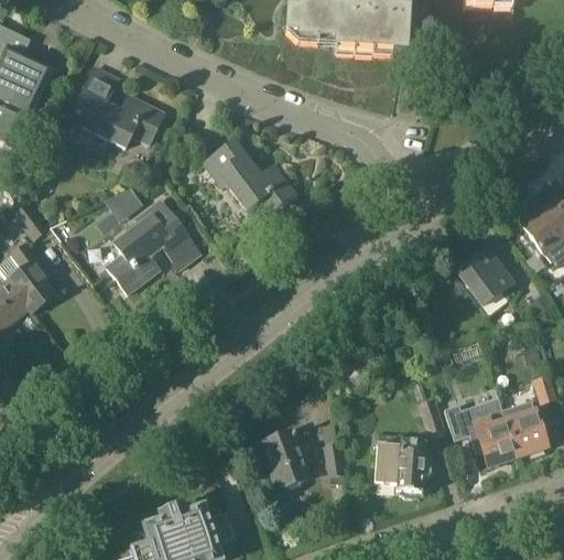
[(301,0),(301,8),(286,7),(285,30),(299,30),(297,41),(335,43),(335,50),(391,54),(404,49),(408,8),(394,8),(394,0),(301,0)]
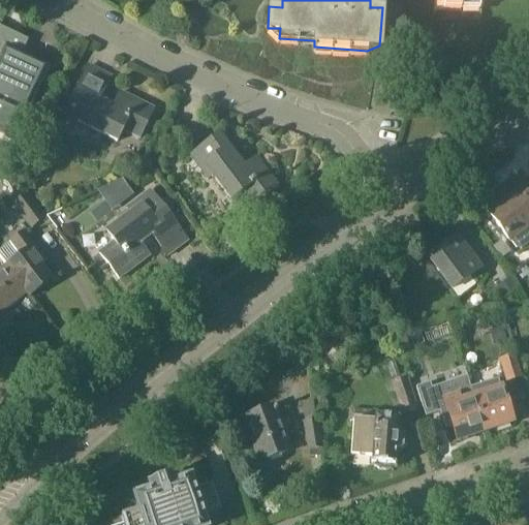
[(0,135),(12,142),(50,64),(22,51),(28,37),(0,23),(0,135)]
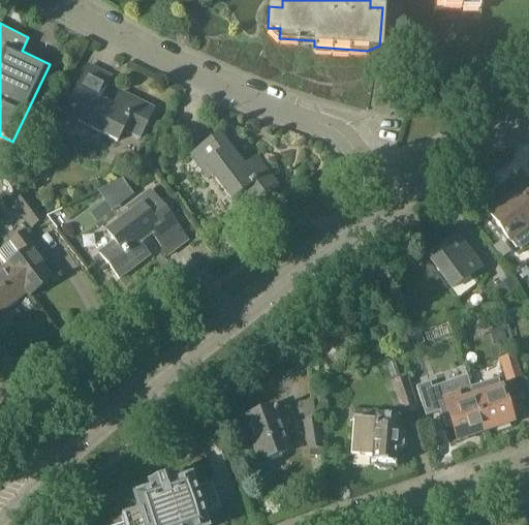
[(141,134),(155,104),(122,89),(115,102),(100,96),(113,72),(90,62),(62,118),(82,127),(84,121),(118,137),(124,126),(141,134)]
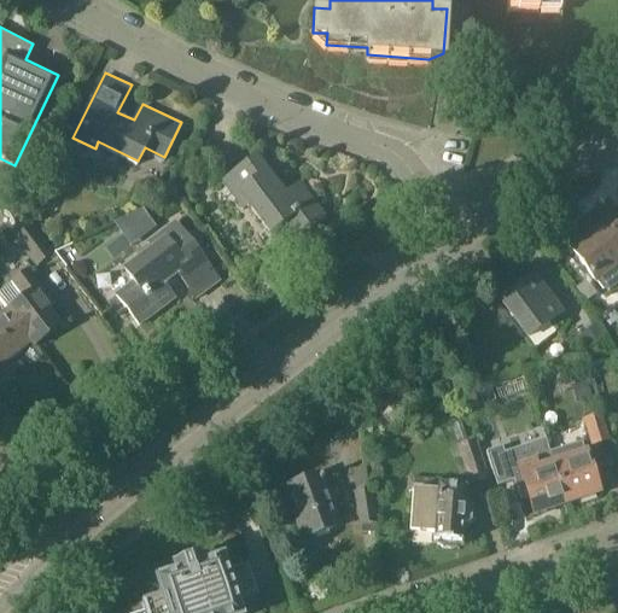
[(297,237),(327,214),(301,179),(286,190),(258,152),(225,177),(245,204),(250,200),(272,228),(284,219),(297,237)]
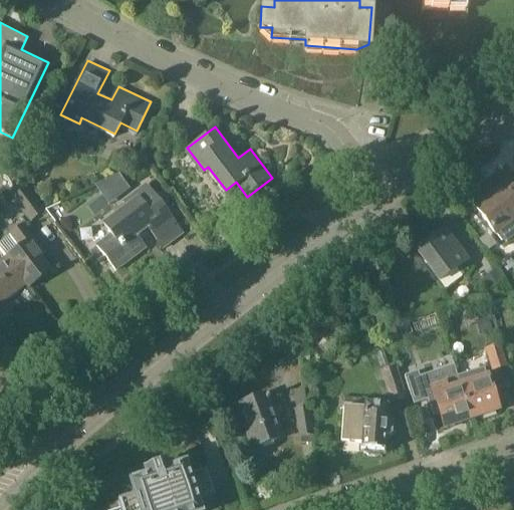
[(513,179),(511,175),(477,201),(498,229),(498,228),(503,235),(508,235),(513,231),(513,179)]
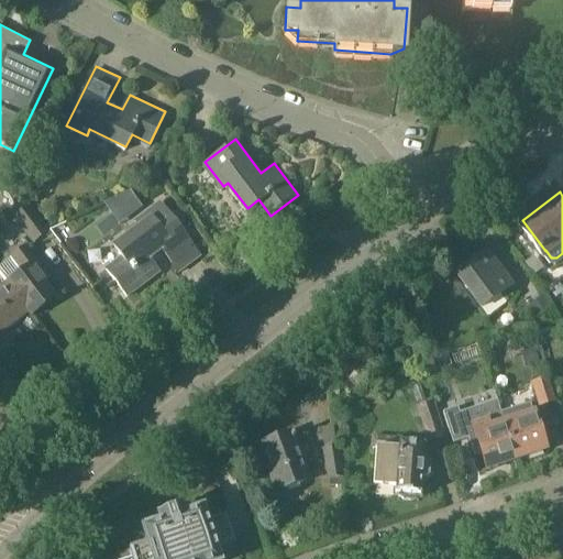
[(180,269),(201,253),(159,197),(133,218),(139,225),(116,242),(123,253),(108,264),(129,293),(161,270),(151,255),(164,245),(180,269)]
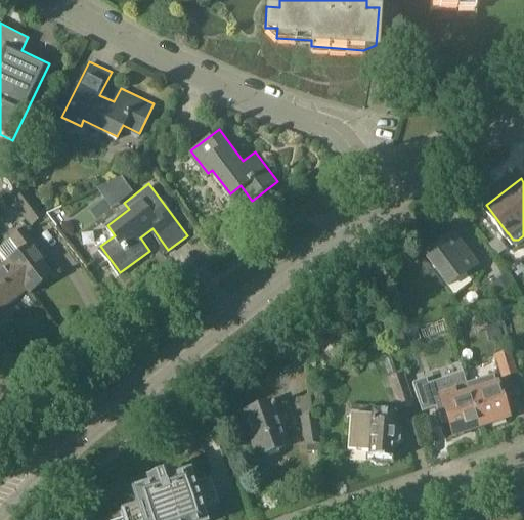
[(32,220),(43,212),(27,188),(14,198),(32,220)]
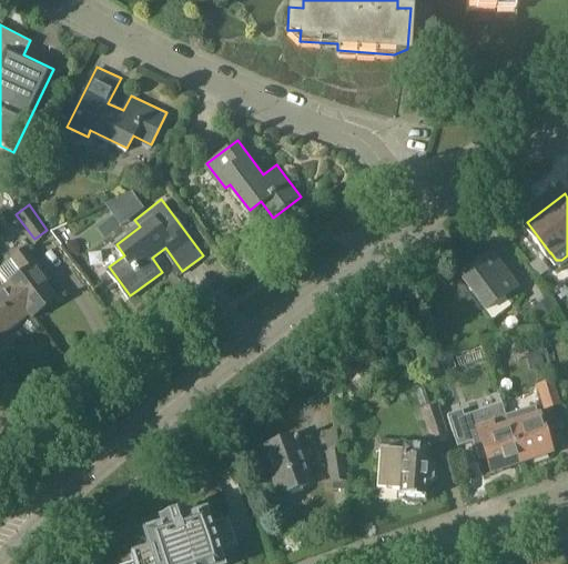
[(0,264),(0,273),(7,283),(9,282),(30,310),(33,314),(58,296),(42,277),(46,273),(26,247),(0,264)]
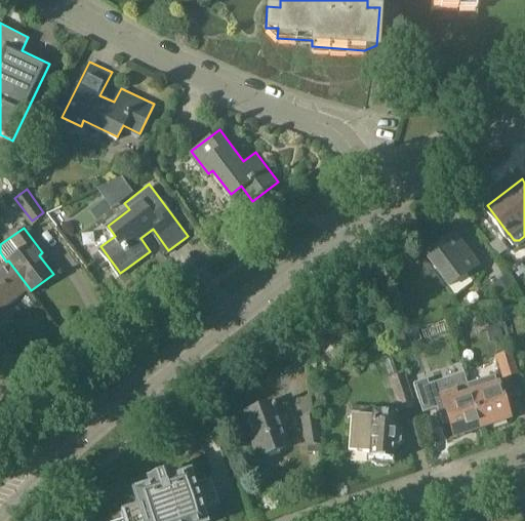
[(450,283),(481,261),(456,229),(427,251),(450,283)]
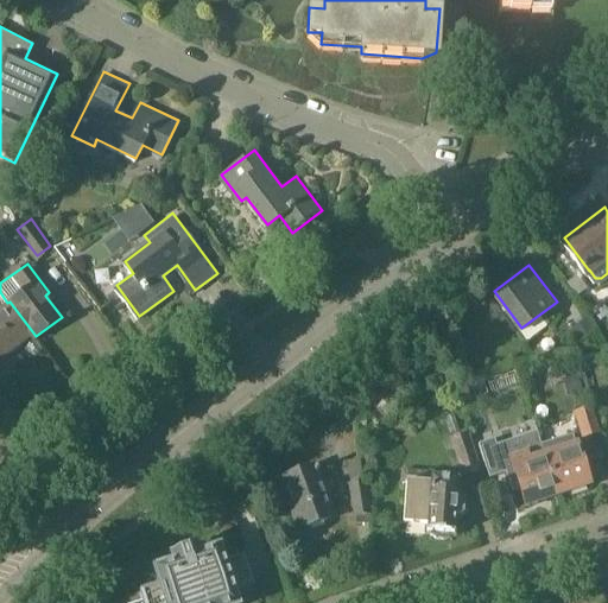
[(0,355),(32,331),(10,302),(7,303),(0,308),(0,355)]
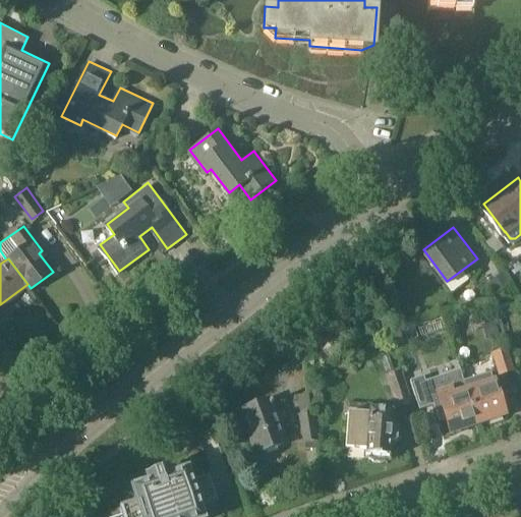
[(413,322),(396,327),(401,340),(417,335),(413,322)]
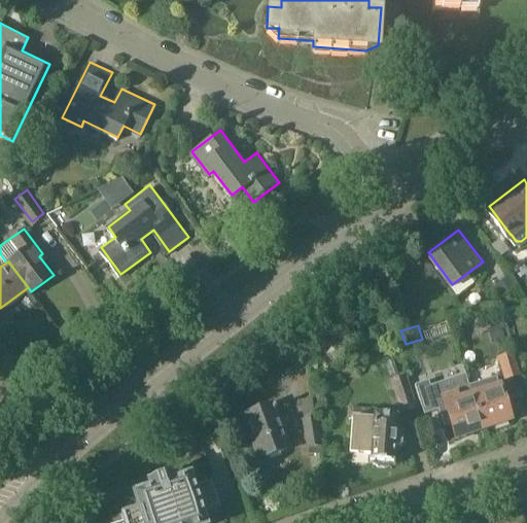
[(513,350),(496,355),(504,378),(520,373),(513,350)]
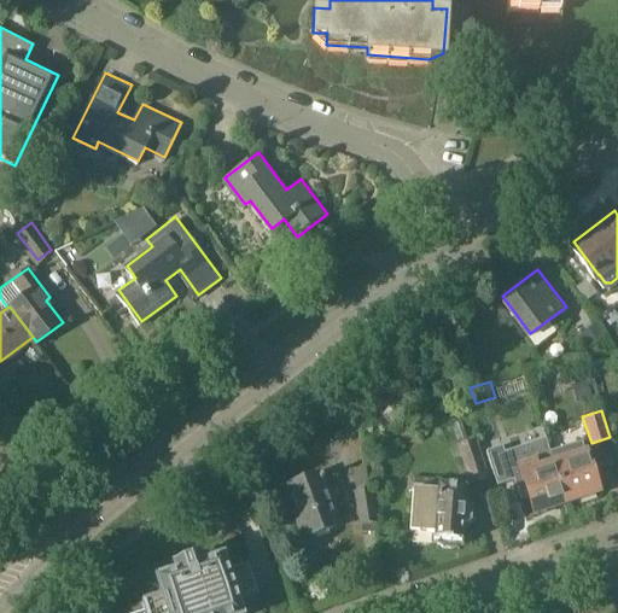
[(476,437),(456,443),(470,482),(489,476),(476,437)]
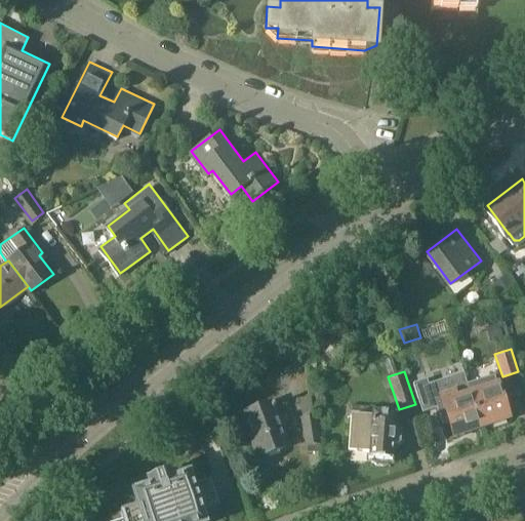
[(468,381),(471,392),(481,425),(509,415),(494,372),(468,381)]
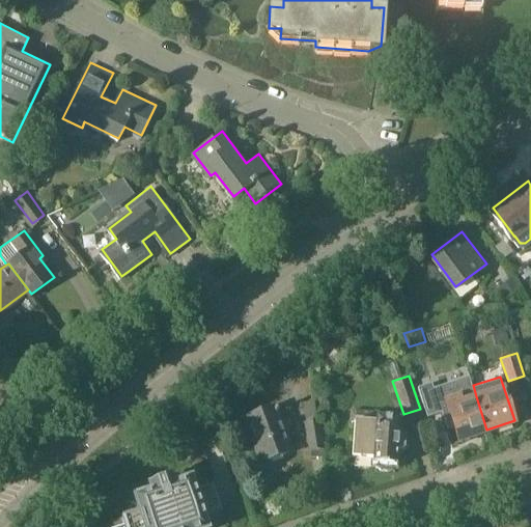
[(459,439),(486,430),(476,396),(462,400),(460,394),(440,401),(446,422),(453,420),(459,439)]
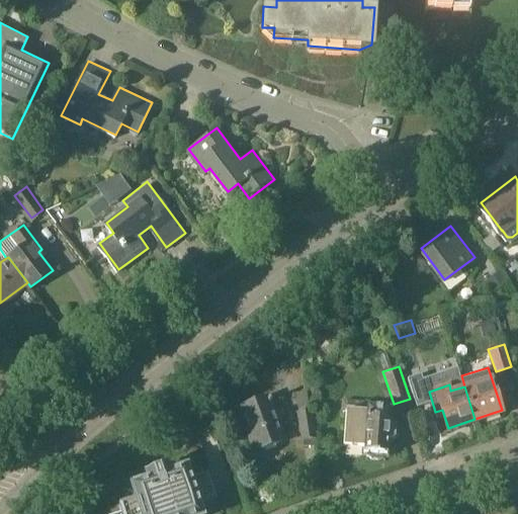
[(277,428),(281,427),(269,394),(239,405),(255,449),(281,439),(277,428)]
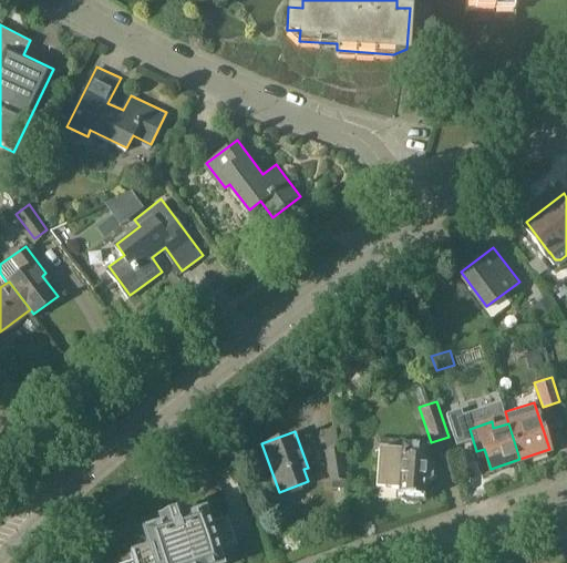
[(430,479),(431,466),(426,464),(428,444),(404,442),(404,437),(378,434),(377,447),(381,448),(378,485),(400,488),(399,494),(403,494),(403,497),(409,500),(414,500),(421,498),(421,495),(424,497),(425,478),(430,479)]
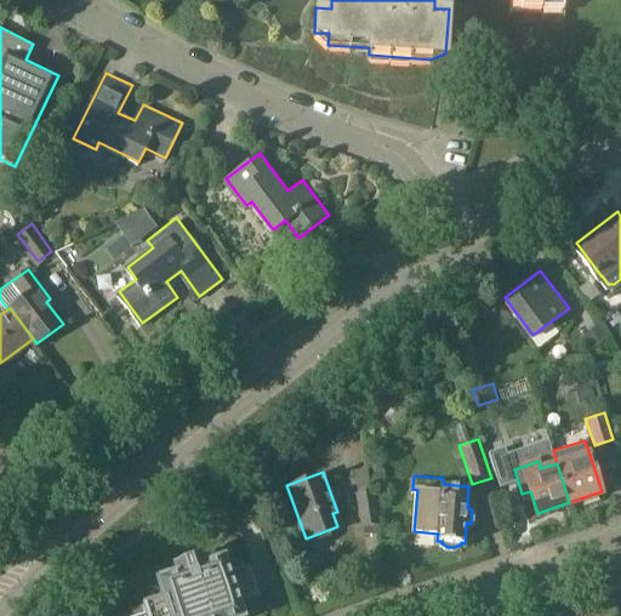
[(363,524),(379,520),(372,488),(358,491),(363,524)]
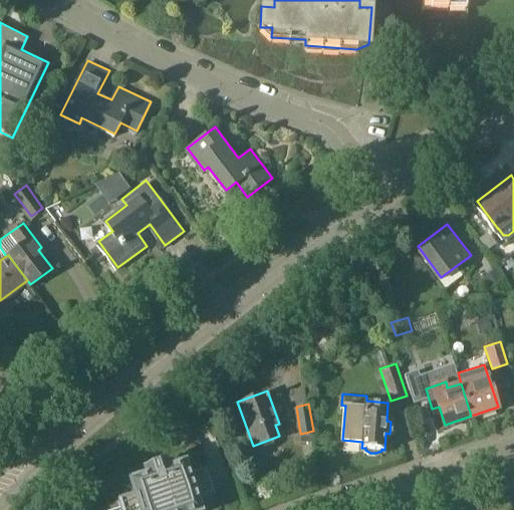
[(118,497),(121,506),(107,509),(201,509),(198,499),(215,493),(206,468),(190,474),(186,461),(169,467),(167,460),(162,462),(162,461),(150,465),(150,466),(146,467),(148,474),(131,479),(135,492),(118,497)]
